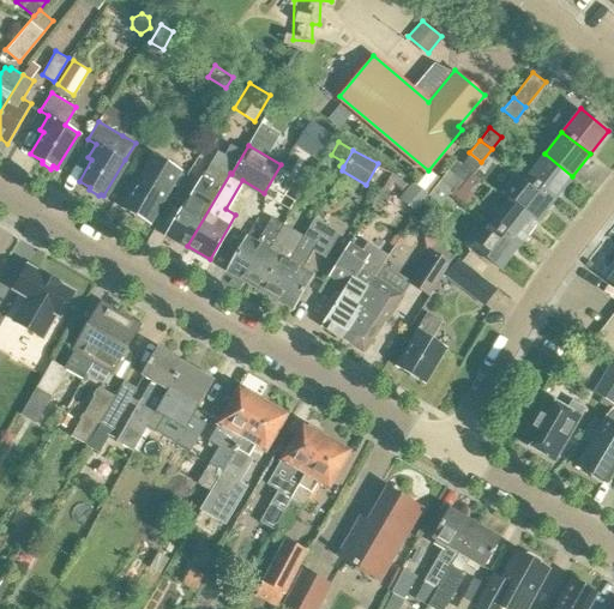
[(176,167),(178,164),(166,157),(164,160),(151,152),(133,184),(136,185),(124,206),(134,212),(133,215),(143,221),(144,218),(149,221),(179,168),(176,167)]
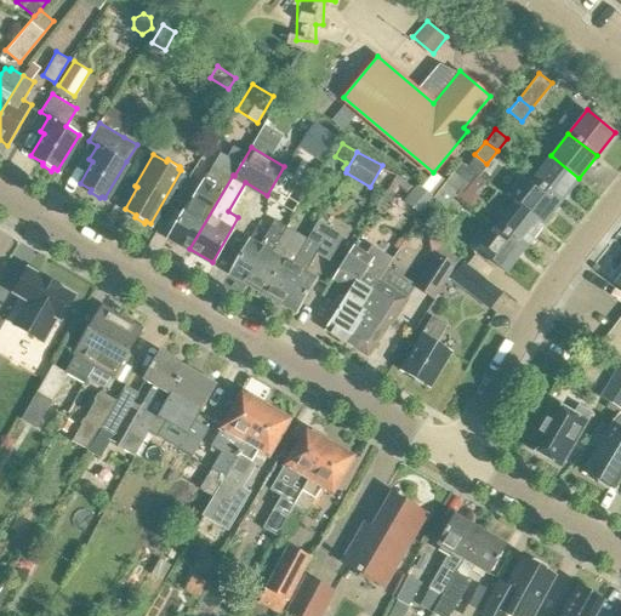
[(551,155),(533,178),(560,201),(579,178),(551,155)]
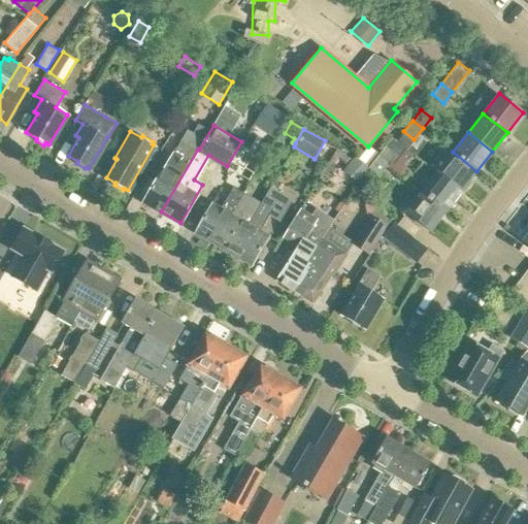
[(392,137),(376,156),(388,165),(402,145),(392,137)]
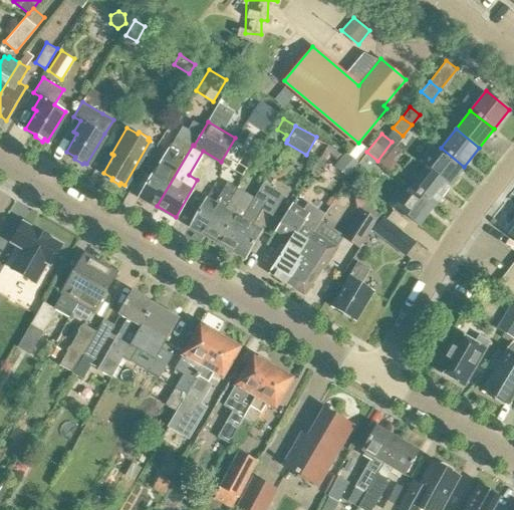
[(139,196),(157,206),(193,145),(177,136),(170,148),(169,148),(157,169),(155,168),(139,196)]
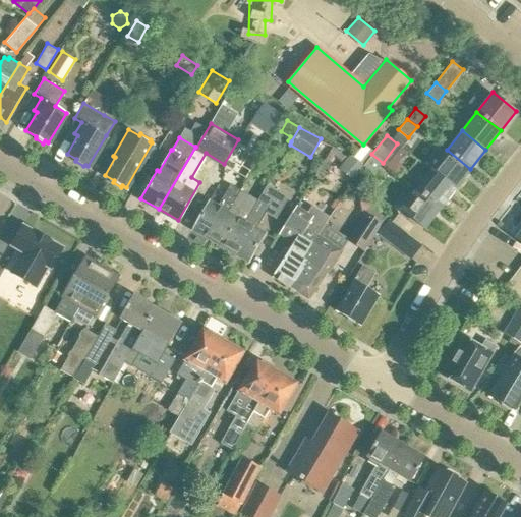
[(447,150),(431,169),(455,188),(470,169),(447,150)]
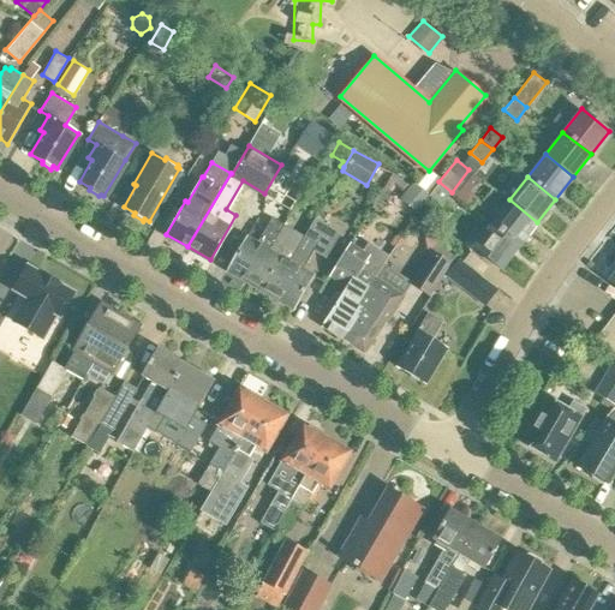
[(400,197),(416,210),(428,195),(411,181),(400,197)]
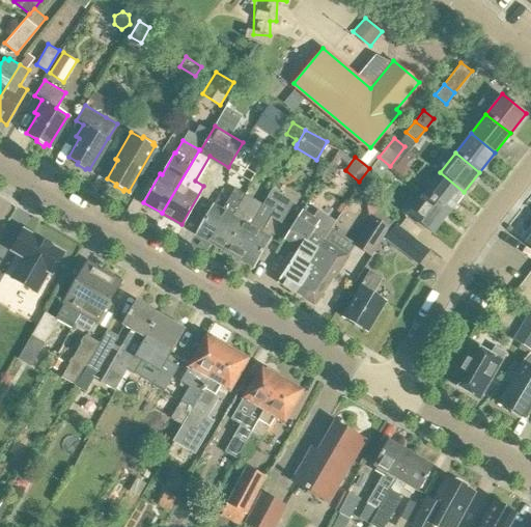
[(390,166),(379,157),(370,168),(381,176),(390,166)]
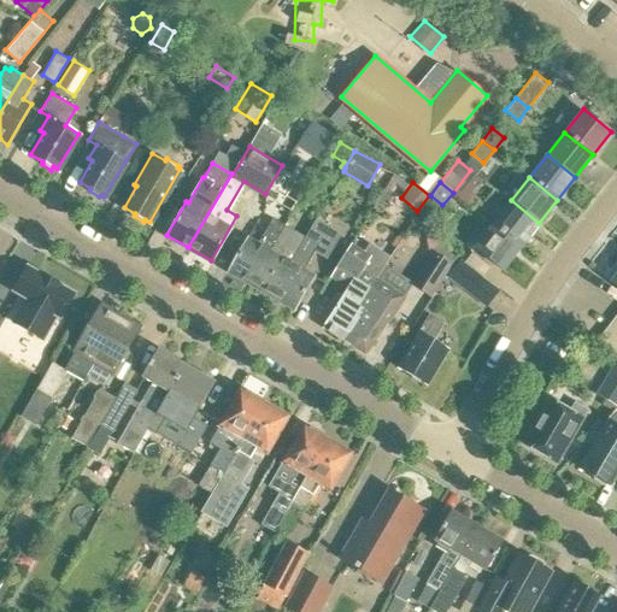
[(511,200),(493,223),(521,246),(539,223),(511,200)]
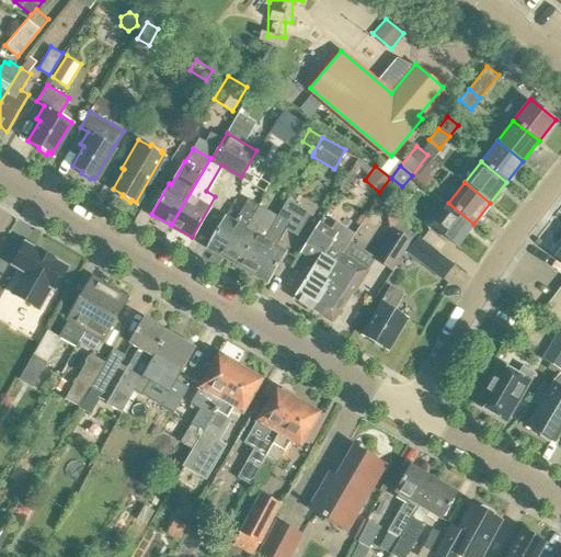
[(207,246),(227,257),(259,203),(248,197),(235,220),(225,215),(207,246)]
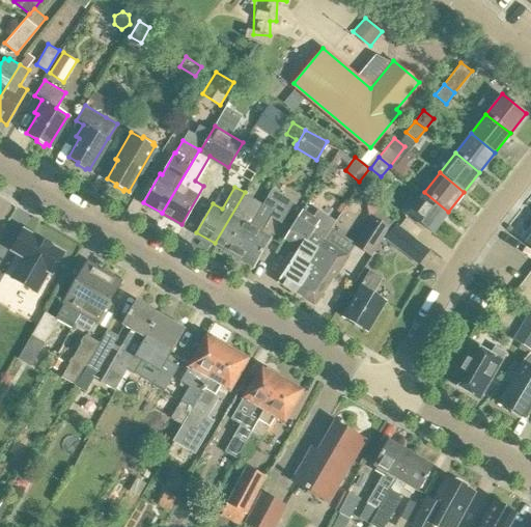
[(250,225),(233,254),(253,266),(270,237),(261,231),(270,215),(281,222),(294,200),(272,188),(261,205),(250,225)]
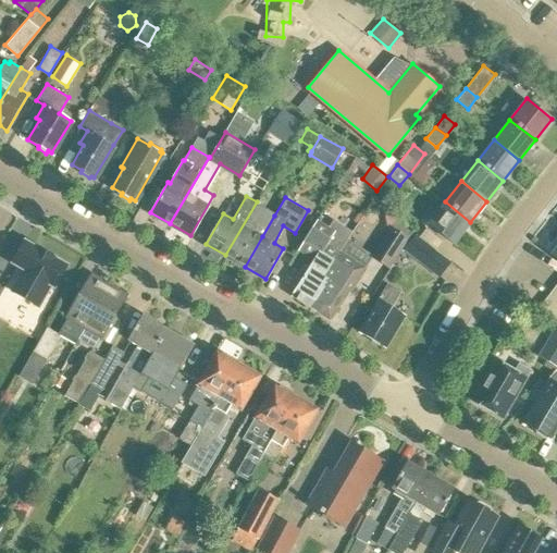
[(225,255),(245,267),(262,236),(274,216),(267,210),(268,208),(257,201),(225,255)]
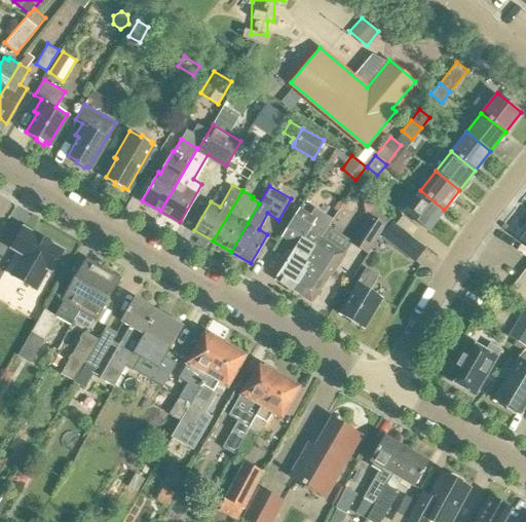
[(444,210),(420,190),(405,210),(429,229),(444,210)]
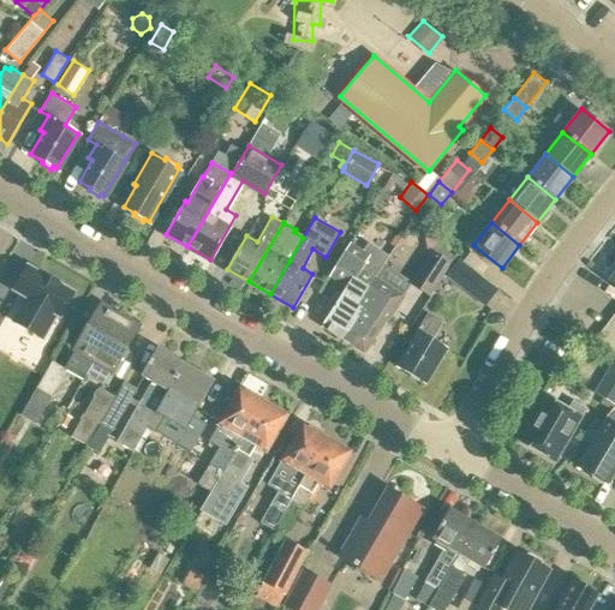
[(321,324),(342,339),(357,316),(354,315),(362,304),(358,303),(375,276),(383,263),(383,262),(388,253),(368,241),(363,250),(350,241),(329,274),(346,285),(339,295),(334,292),(326,304),(332,308),(321,324)]
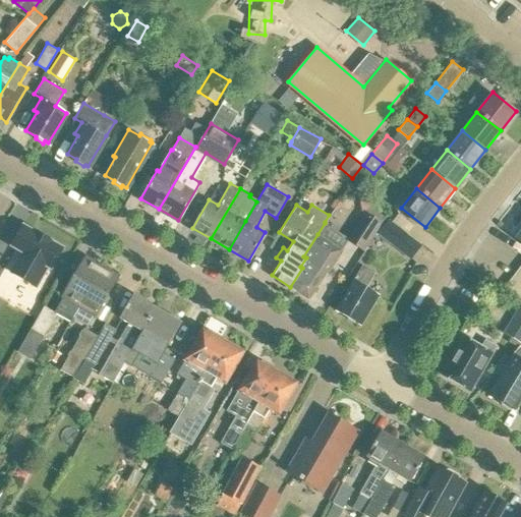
[(302,268),(290,287),(309,298),(327,270),(326,270),(330,263),(333,264),(342,249),(341,248),(348,238),(363,247),(381,220),(364,211),(348,237),(325,223),(317,234),(303,256),(306,257),(300,267),(302,268)]
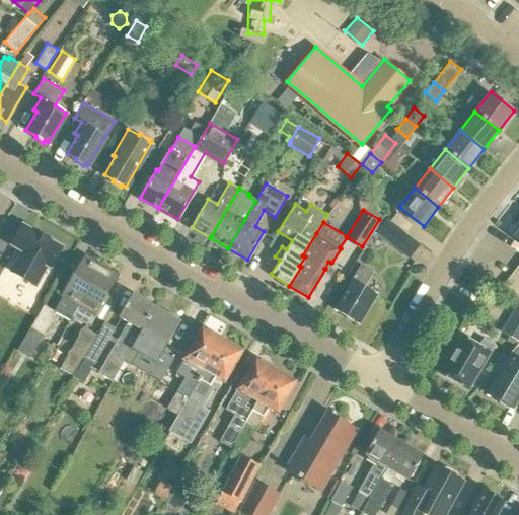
[(416,241),(386,219),(377,230),(390,240),(409,254),(410,255),(419,244),(416,241)]
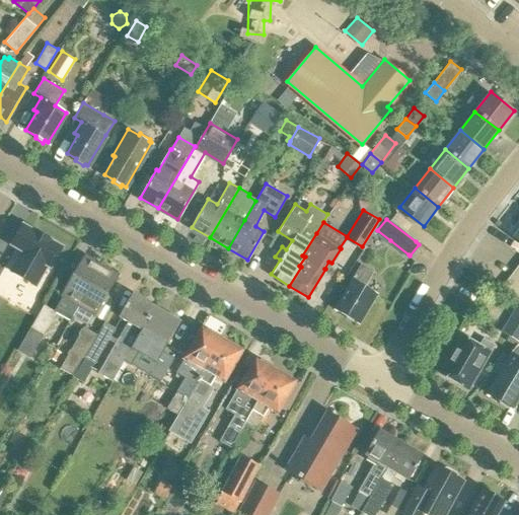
[(50,267),(62,245),(50,238),(35,230),(22,223),(10,243),(21,250),(10,270),(35,284),(47,265),(50,267)]
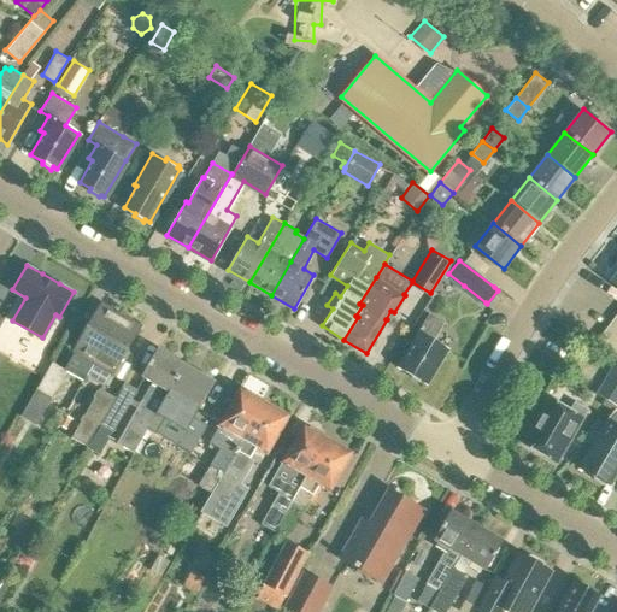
[(93,363),(121,315),(101,304),(74,351),(76,353),(65,371),(82,381),(93,362),(93,363)]
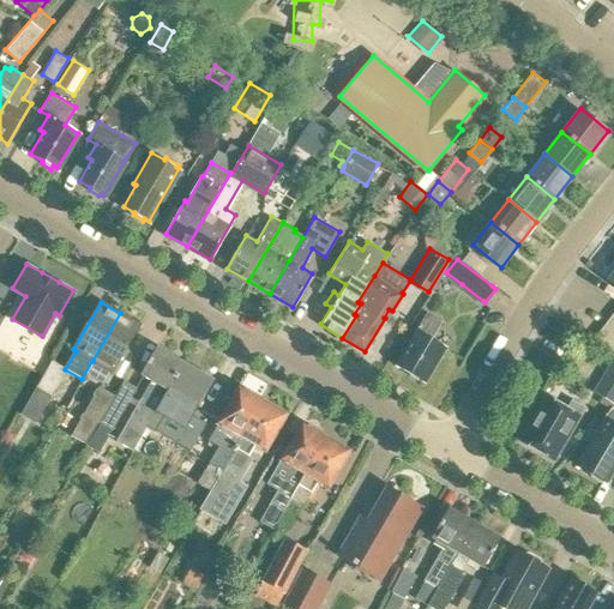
[(413,341),(398,363),(410,372),(409,373),(419,380),(421,377),(425,379),(437,360),(439,360),(444,351),(441,350),(445,345),(431,337),(443,319),(427,309),(409,338),(413,341)]
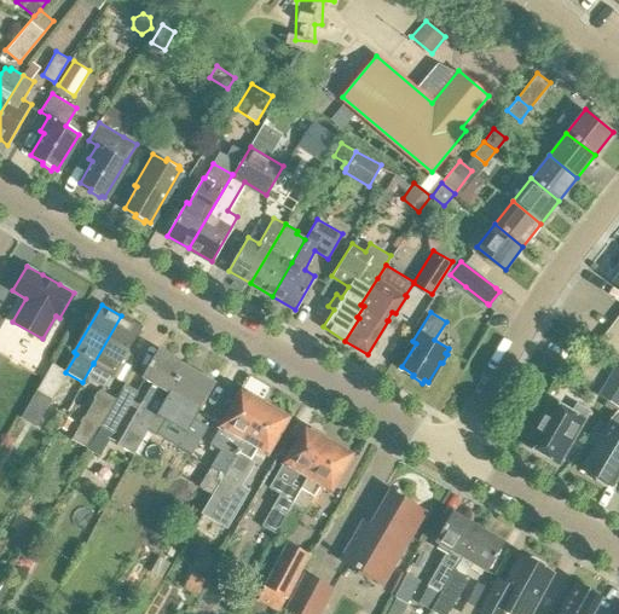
[(139,326),(121,316),(93,364),(113,375),(139,326)]
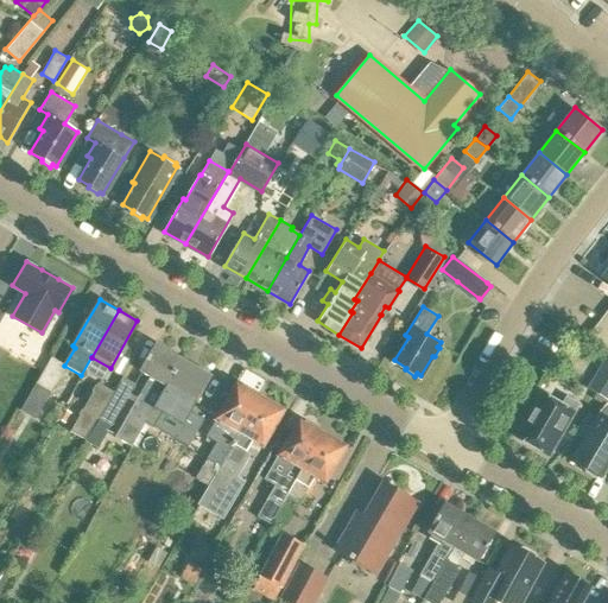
[(607,334),(607,317),(603,313),(595,324),(607,334)]
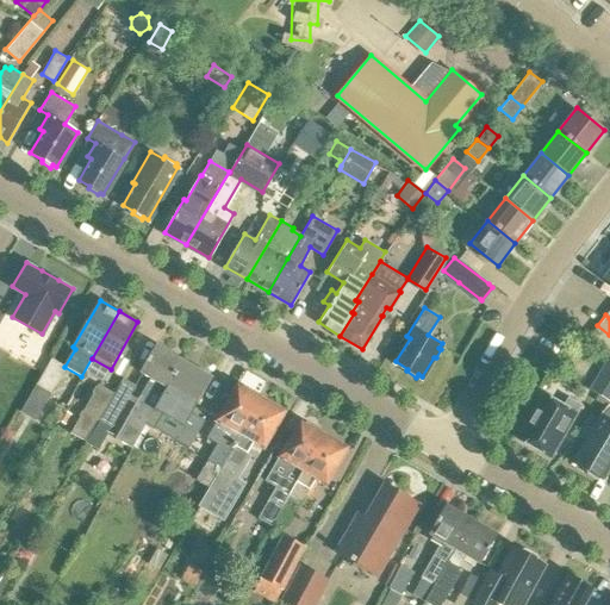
[(609,350),(609,335),(597,325),(589,337),(609,350)]
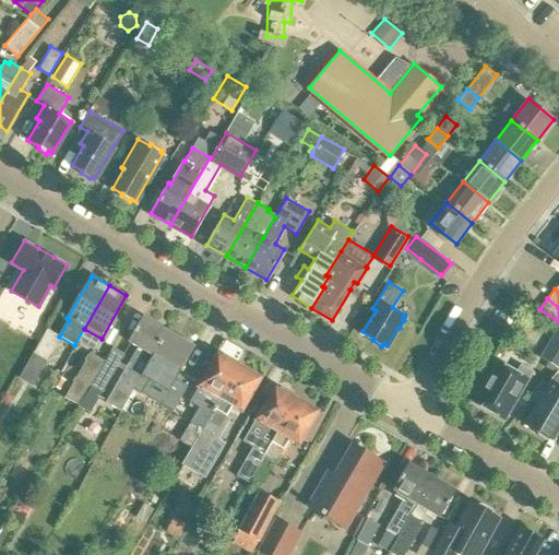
[(128,363),(134,366),(140,357),(149,363),(167,330),(142,316),(128,340),(138,345),(128,363)]
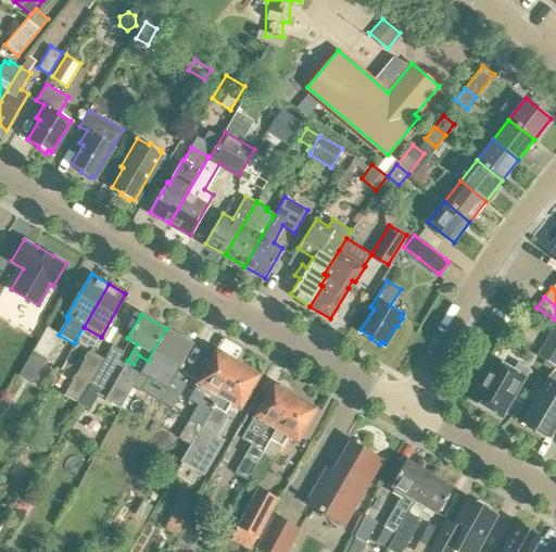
[(538,354),(555,364),(555,324),(538,354)]
